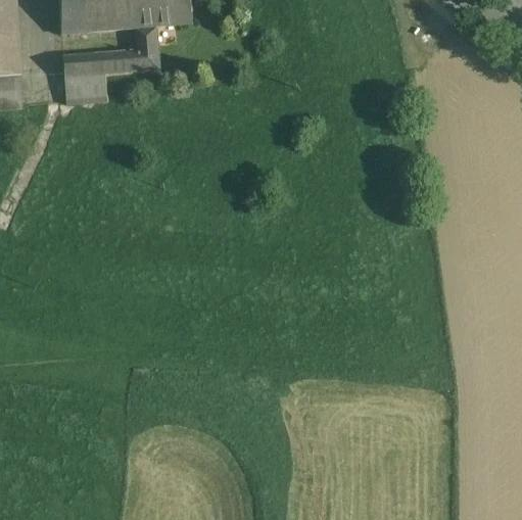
[(0,0),(0,77),(20,76),(14,0),(0,0)]
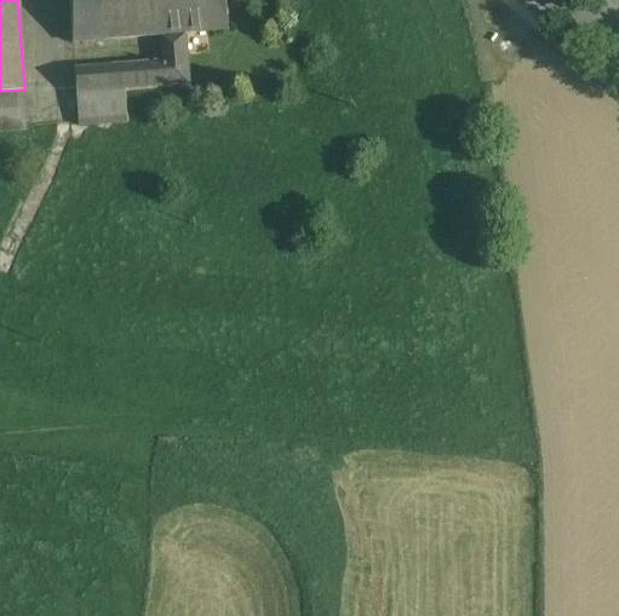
[(68,0),(73,40),(164,34),(160,0),(68,0)]
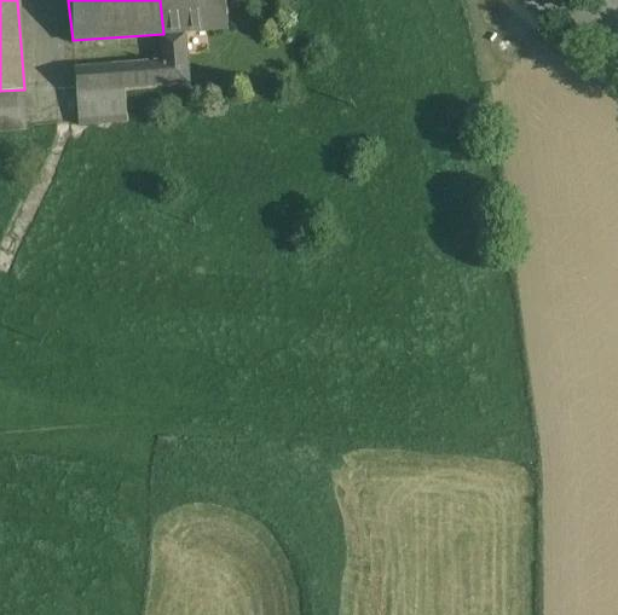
[(160,0),(163,34),(166,61),(168,86),(191,83),(188,32),(231,28),(227,0),(160,0)]
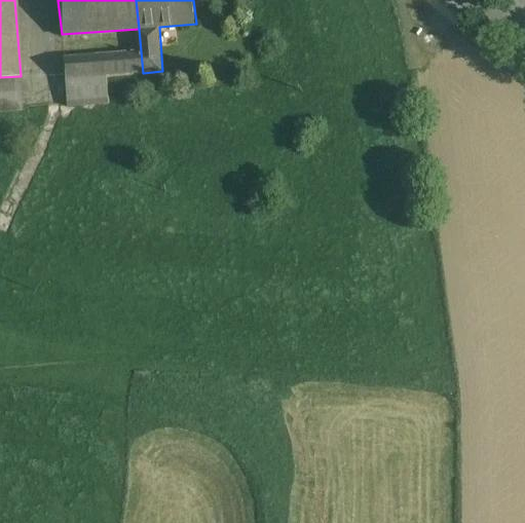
[(141,51),(63,58),(65,78),(107,75),(143,73),(141,51)]
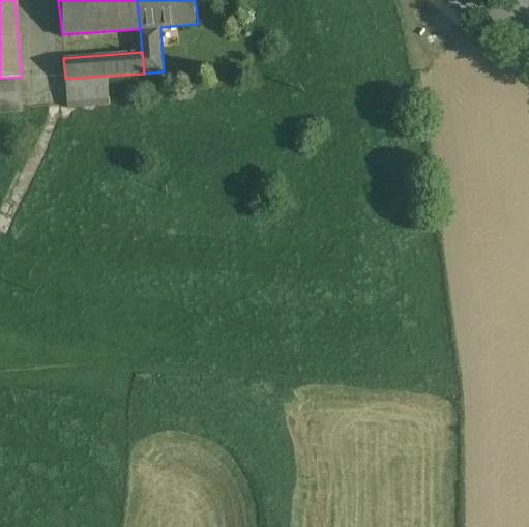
[(108,76),(65,79),(67,106),(110,103),(108,76)]
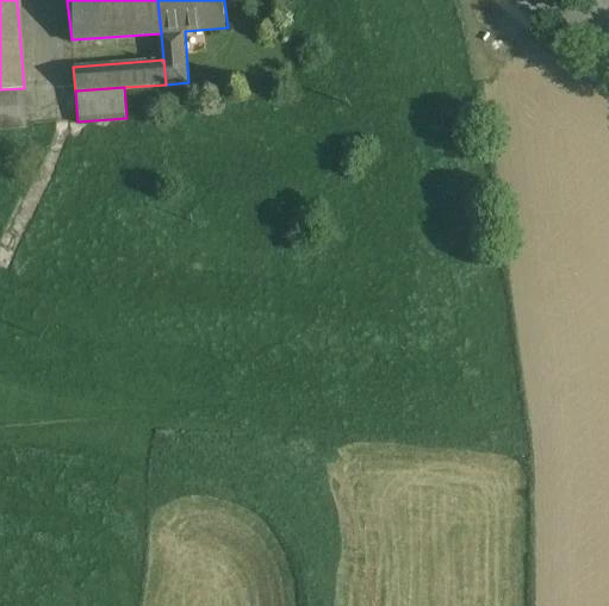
[(24,88),(0,89),(0,127),(26,125),(24,88)]
